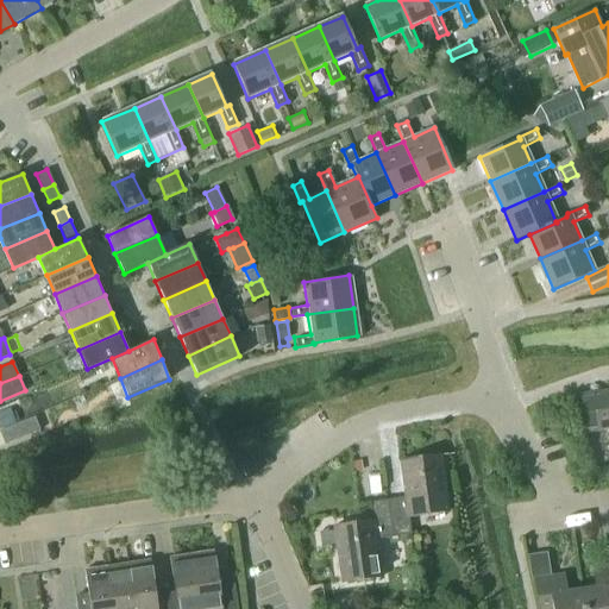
[(608,389),(591,391),(596,429),(608,427),(608,389)]
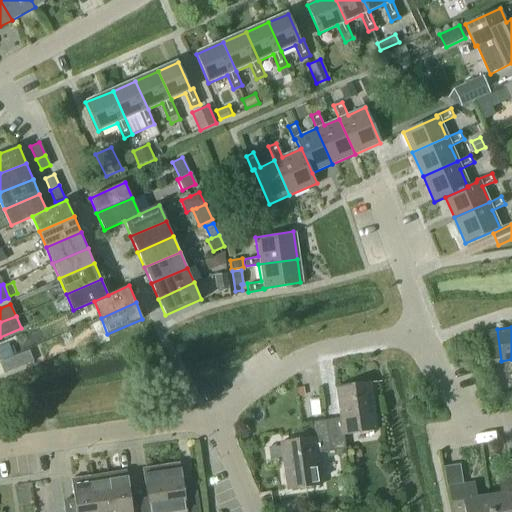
[(0,359),(18,353),(13,342),(0,347),(0,359)]
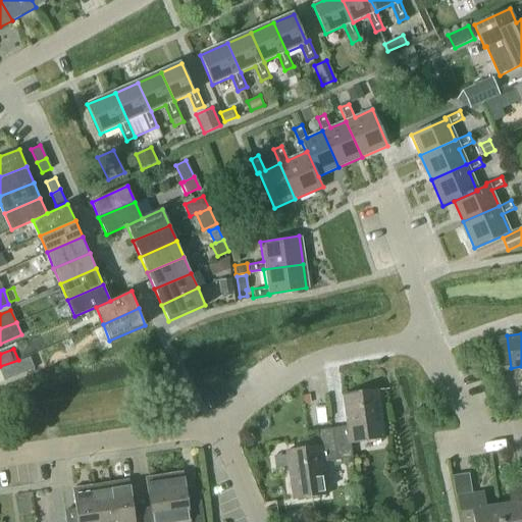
[(0,370),(4,380),(35,367),(31,356),(0,368),(0,370)]
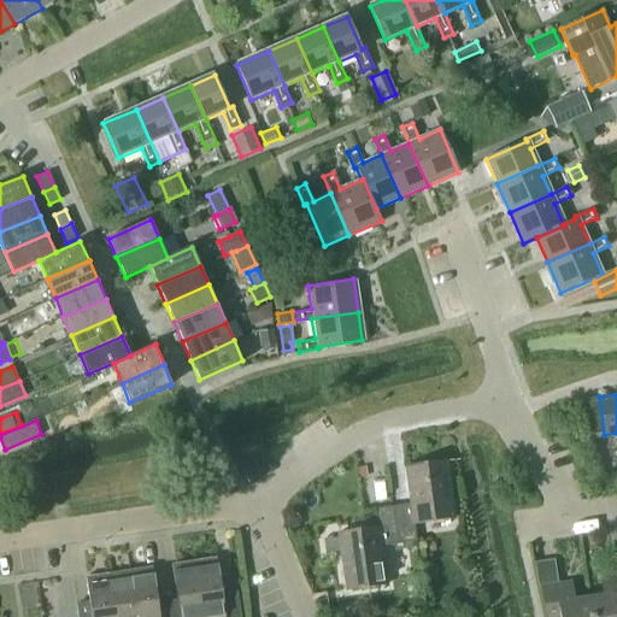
[(411,503),(393,505),(399,544),(418,541),(415,523),(454,518),(446,462),(406,468),(411,503)]
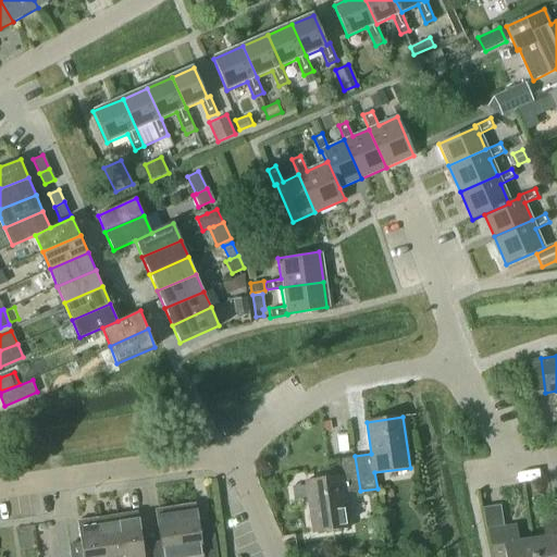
[(360,491),(355,456),(339,458),(343,477),(307,482),(314,533),(349,528),(345,493),(360,491)]
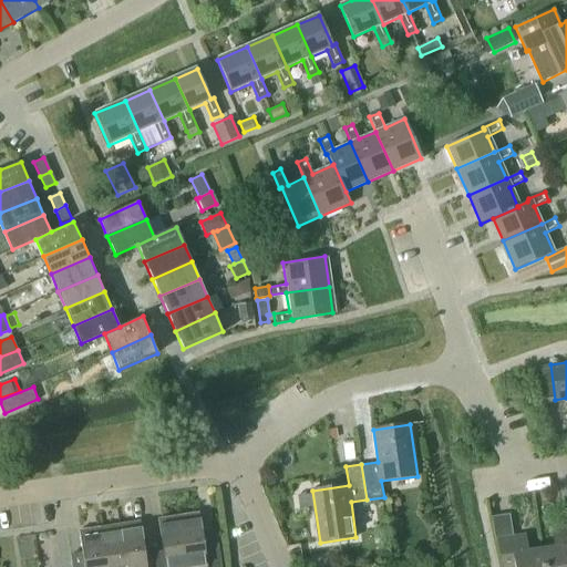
[(199,512),(179,515),(186,566),(220,566),(218,544),(204,546),(199,512)]
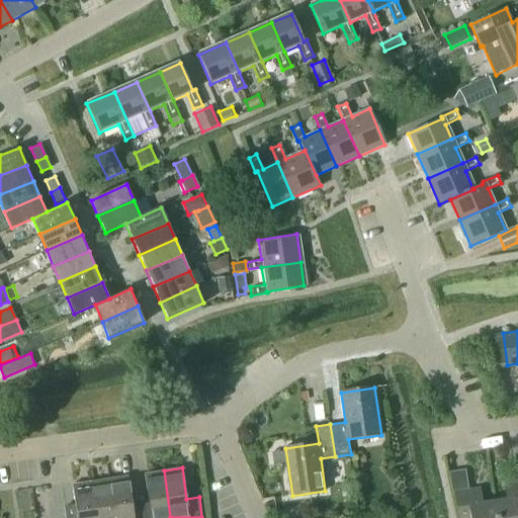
[(142,517),(170,517),(164,470),(145,473),(149,503),(141,504),(142,517)]
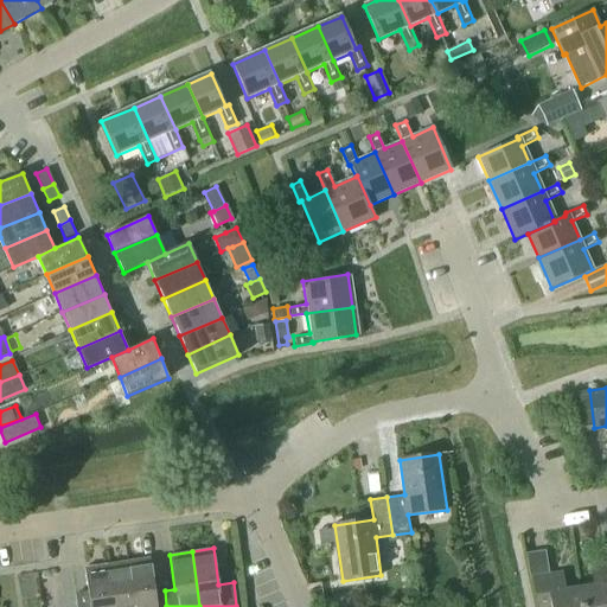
[(157,606),(151,557),(128,561),(134,606),(157,606)]
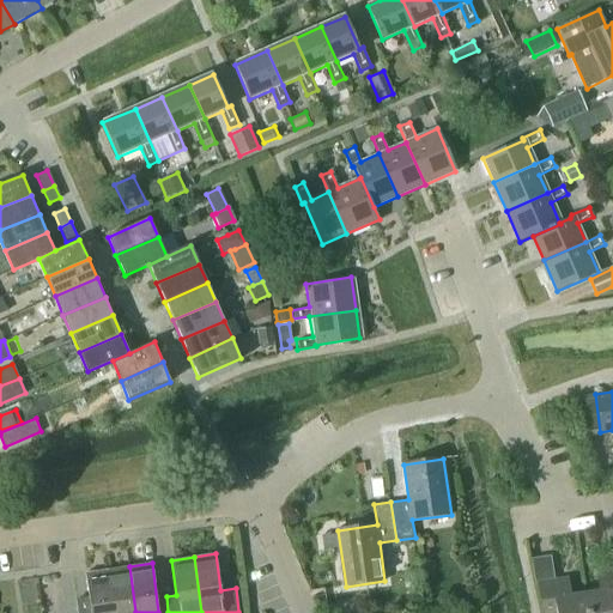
[(108,569),(114,612),(135,612),(129,566),(108,569)]
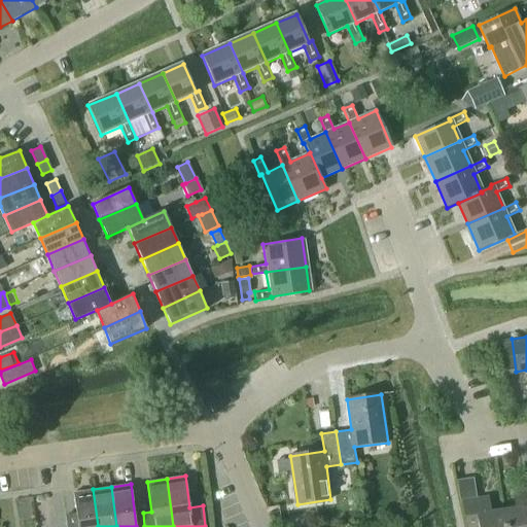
[(98,526),(93,489),(74,492),(78,526),(98,526)]
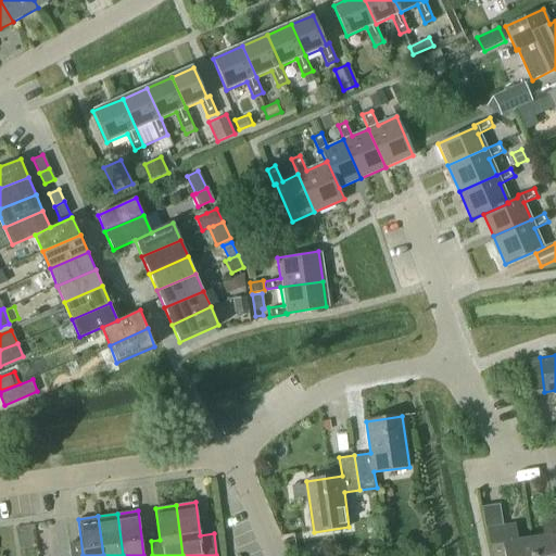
[(555,555),(555,517),(543,519),(546,534),(529,536),(531,555),(555,555)]
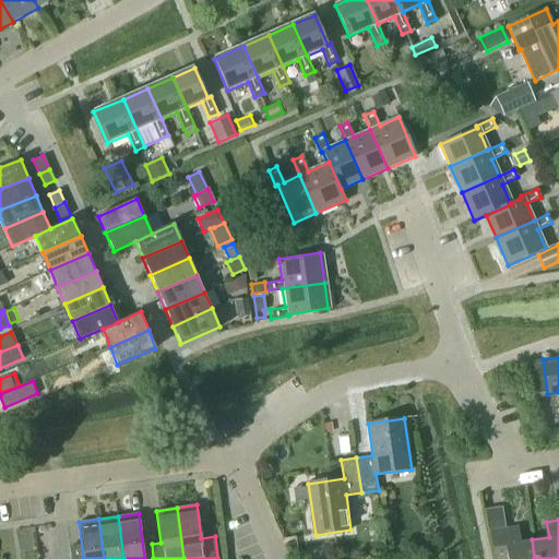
[(534,558),(532,539),(514,543),(512,526),(488,530),(492,558),(534,558)]
